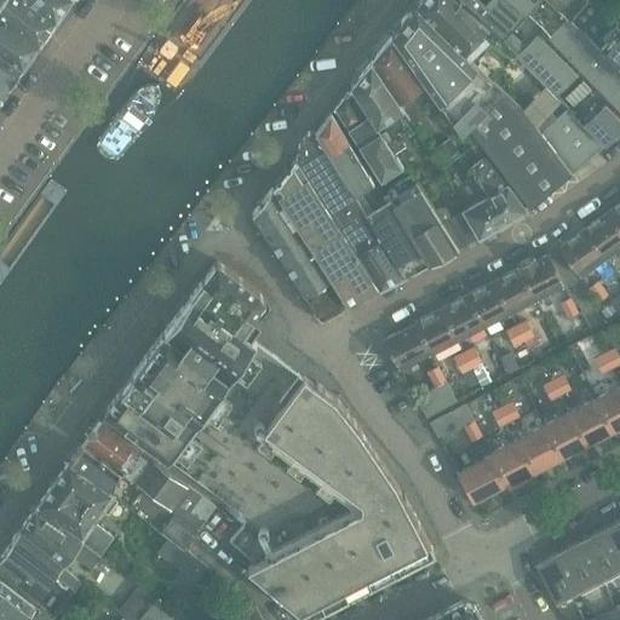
[(55,21),(27,0),(0,0),(0,17),(38,45),(55,21)]
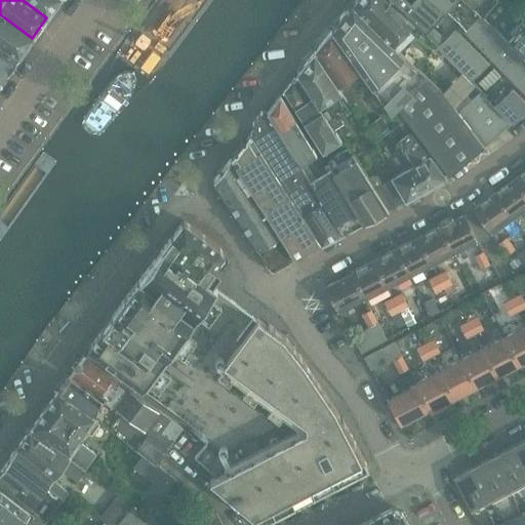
[(23,0),(46,17),(57,0),(23,0)]
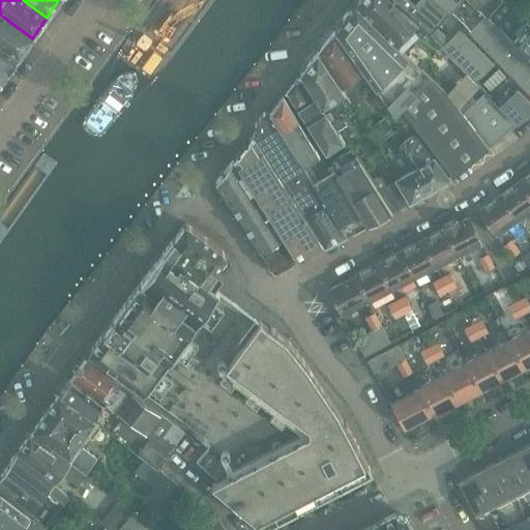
[(394,0),(360,0),(356,6),(401,51),(402,51),(402,50),(409,51),(414,46),(414,38),(429,52),(432,56),(441,48),(442,47),(438,42),(429,33),(427,31),(418,23),(394,0)]
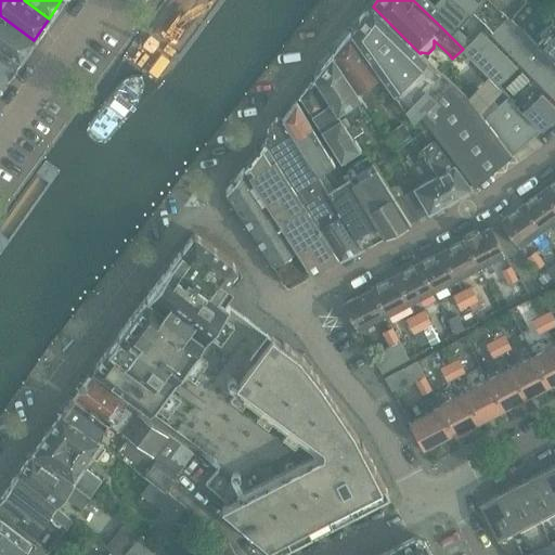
[(413,0),(438,24),(447,33),(449,35),(459,44),(463,49),(462,50),(493,82),(511,65),(480,35),(472,43),(455,27),(469,11),(470,10),(459,0),(413,0)]
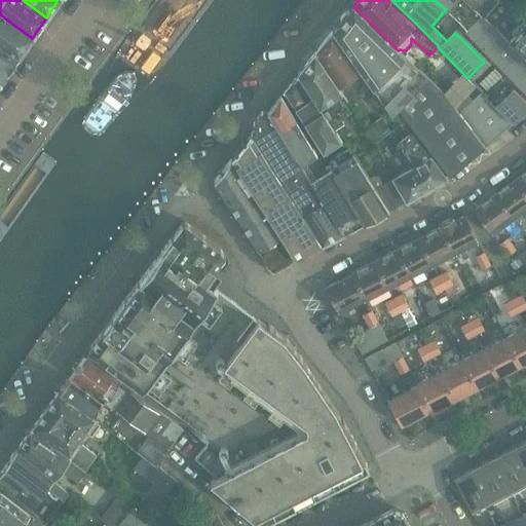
[(435,0),(446,9),(458,20),(466,30),(478,19),(477,17),(481,14),(465,0),(435,0)]
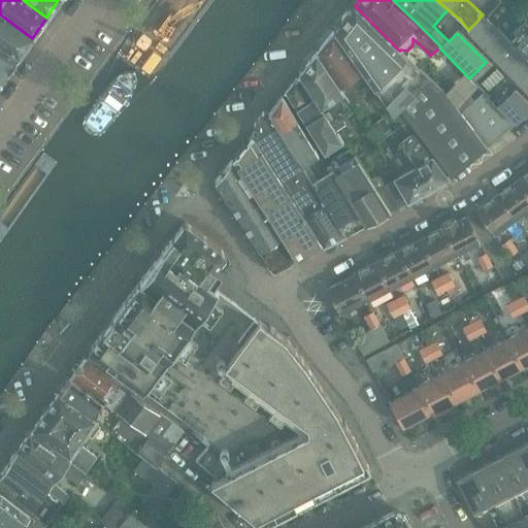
[(467,0),(483,14),(484,14),(496,0),(467,0)]
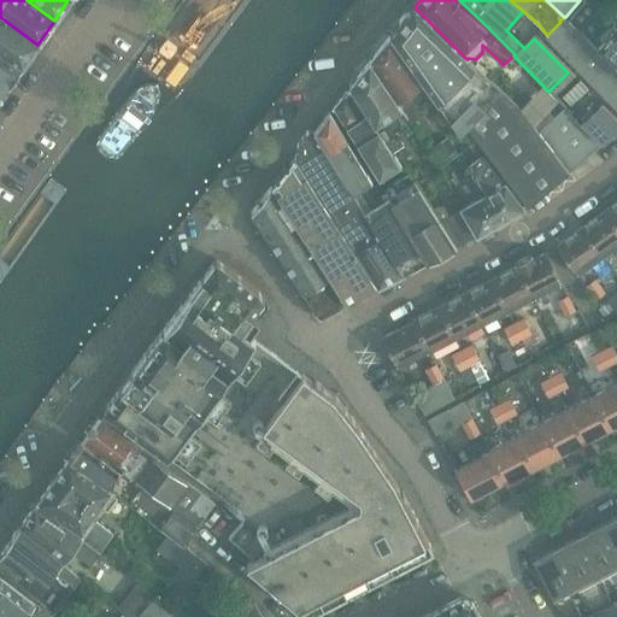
[(587,0),(580,0),(565,17),(616,66),(616,15),(611,21),(587,0)]
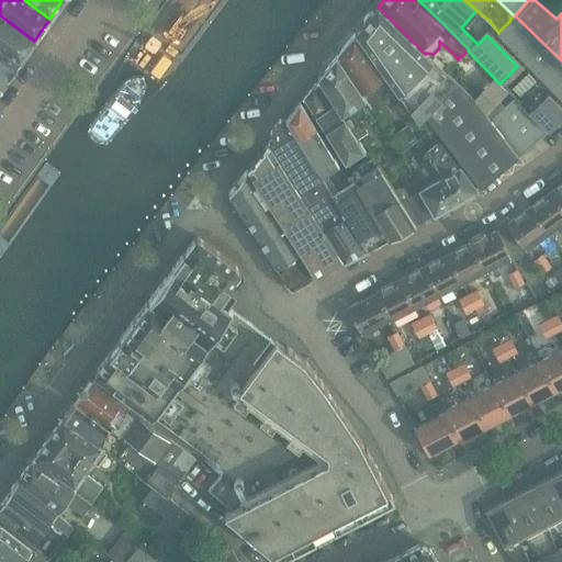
[(375,10),(356,34),(384,76),(395,91),(397,94),(409,111),(419,124),(427,119),(480,189),(512,163),(517,158),(518,157),(489,120),(471,96),(426,54),(425,54),(378,7),(375,10)]
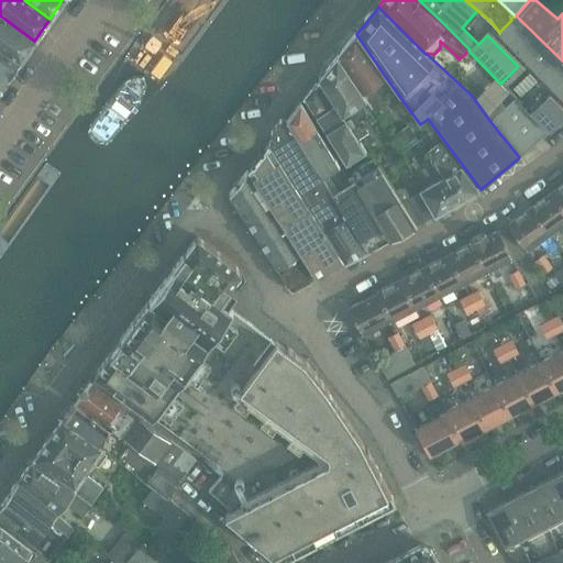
[(34,41),(0,15),(0,48),(19,62),(34,41)]
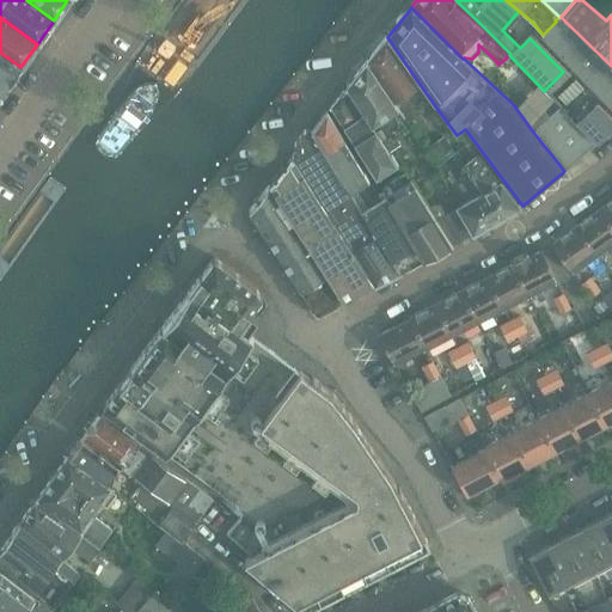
[(543,35),(540,37),(611,110),(611,66),(561,17),(560,17),(555,20),(556,22),(543,35)]
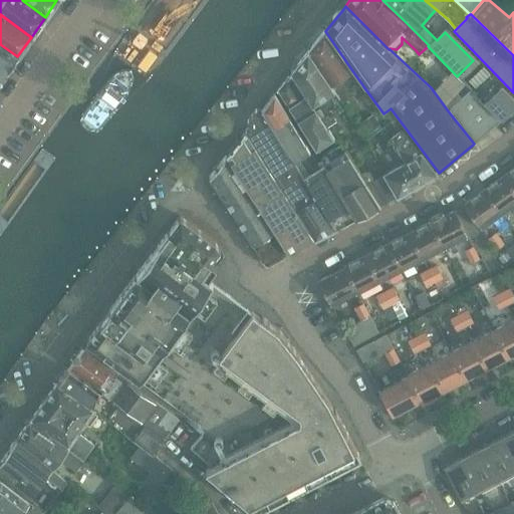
[(351,69),(325,31),(308,53),(330,85),(341,103),(356,93),(353,89),(361,83),(351,69)]
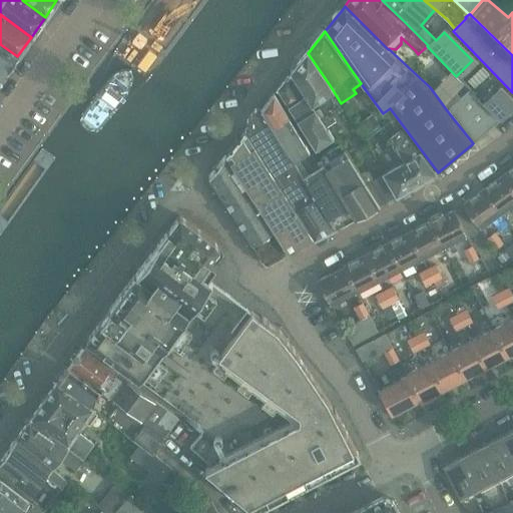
[(0,80),(17,56),(0,44),(0,80)]
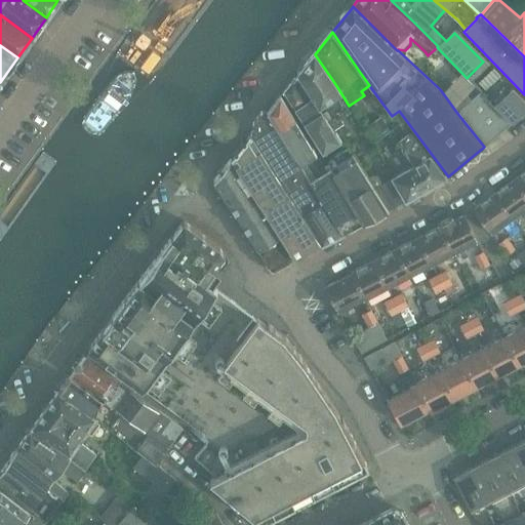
[(353,112),(349,106),(337,87),(315,54),(298,75),(333,130),(344,124),(340,119),(353,112)]
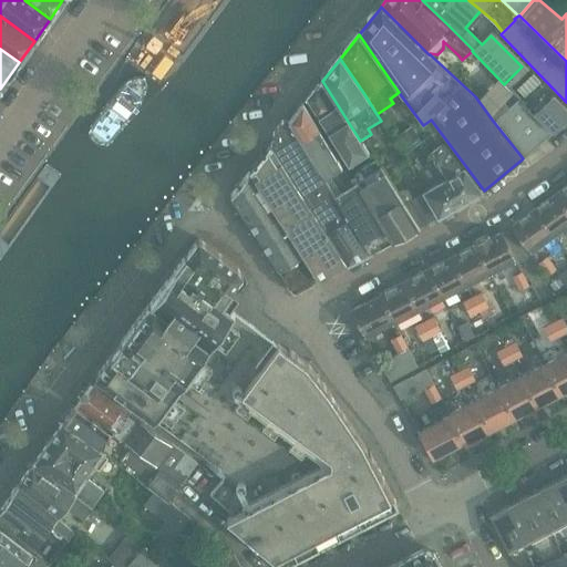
[(528,94),(543,81),(535,73),(521,86),(528,94)]
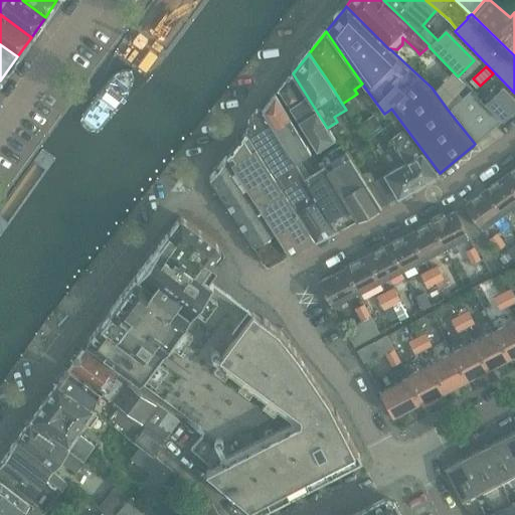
[(327,128),(293,73),(279,92),(317,151),(335,139),(329,129),(328,130),(326,128),(327,128)]
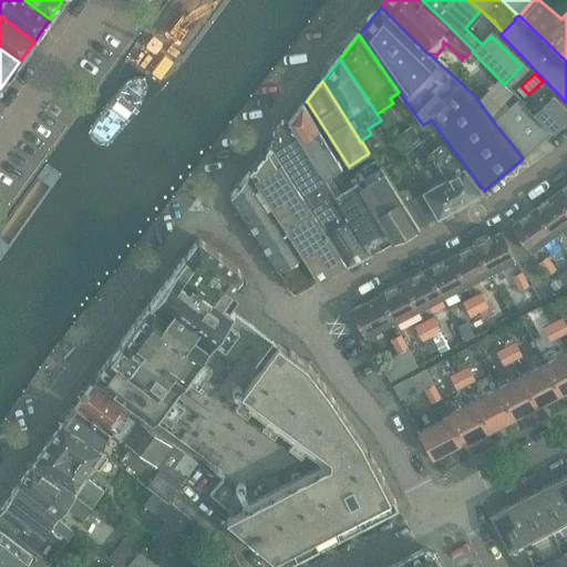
[(566,109),(553,95),(534,114),(553,133),(566,119),(566,109)]
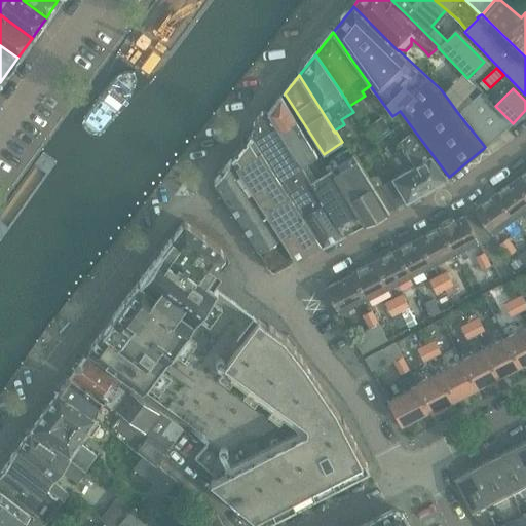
[(481,92),(457,112),(485,147),(497,137),(509,127),(513,124),(513,123),(495,106),(494,107),(481,92)]
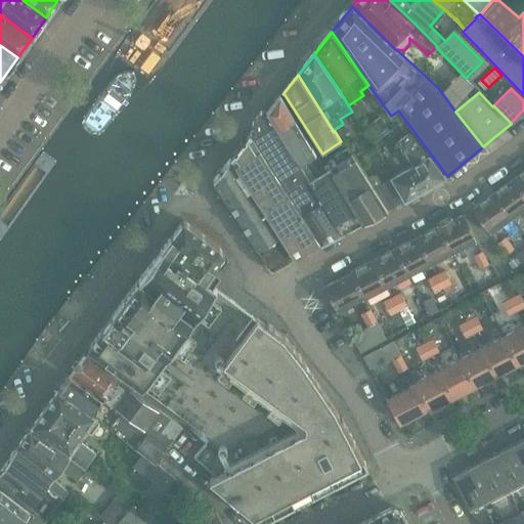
[(290,148),(299,164),(315,154),(279,96),(267,113),(290,148)]
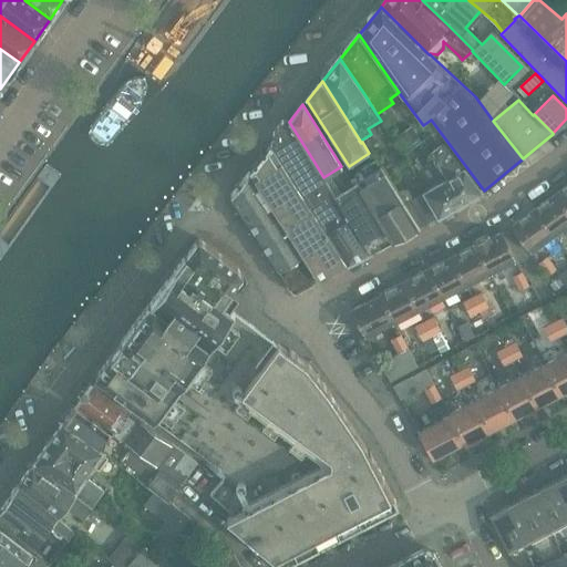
[(311,208),(347,264),(370,251),(334,195),(323,177),(313,161),(289,122),(281,121),(271,134),(275,141),(271,145),(311,208)]
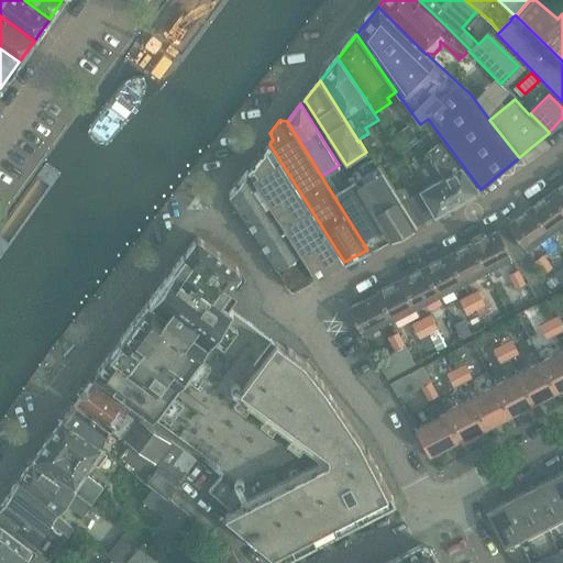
[(400,188),(395,191),(396,192),(416,224),(417,225),(421,223),(422,222),(435,216),(451,207),(477,191),(440,143),(426,155),(444,179),(421,192),(420,194),(419,192),(410,198),(405,189),(400,188)]
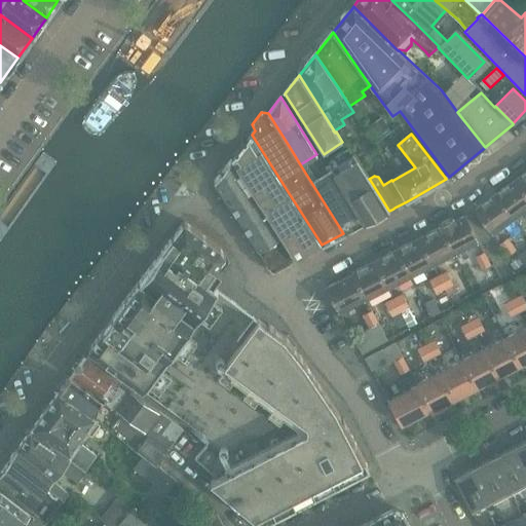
[(231,160),(295,259),(322,245),(289,193),(252,135),(231,160)]
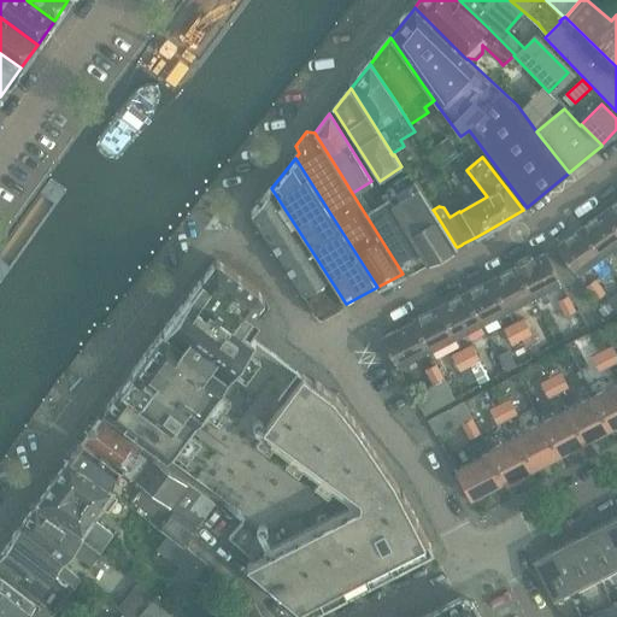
[(391,201),(429,259),(456,246),(417,184),(415,186),(405,172),(382,187),(388,198),(391,201)]
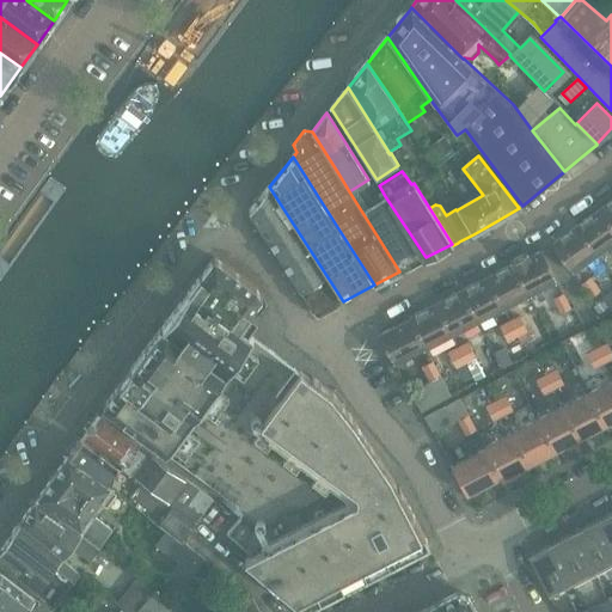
[(250,212),(316,316),(343,301),(269,187),(250,212)]
